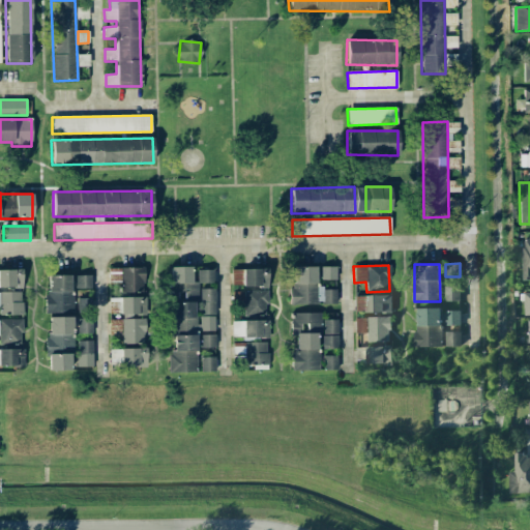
[(195,328),(195,300),(199,300),(200,331),(215,330),(214,286),(213,286),(213,269),(197,270),(197,282),(190,282),(190,266),(169,267),(170,329),(195,328)]
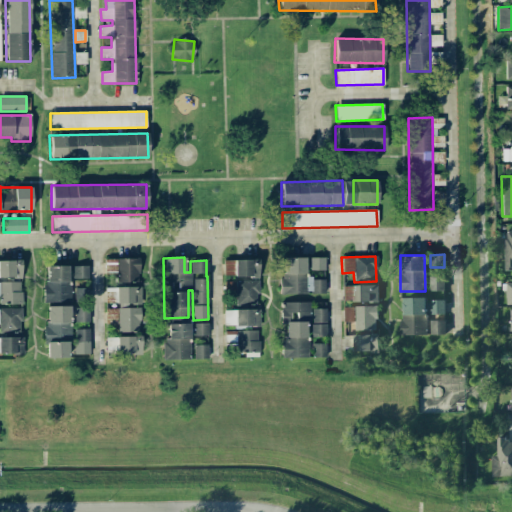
[(305,257),(281,258),(282,294),(325,293),(325,278),(305,279),(305,257)]
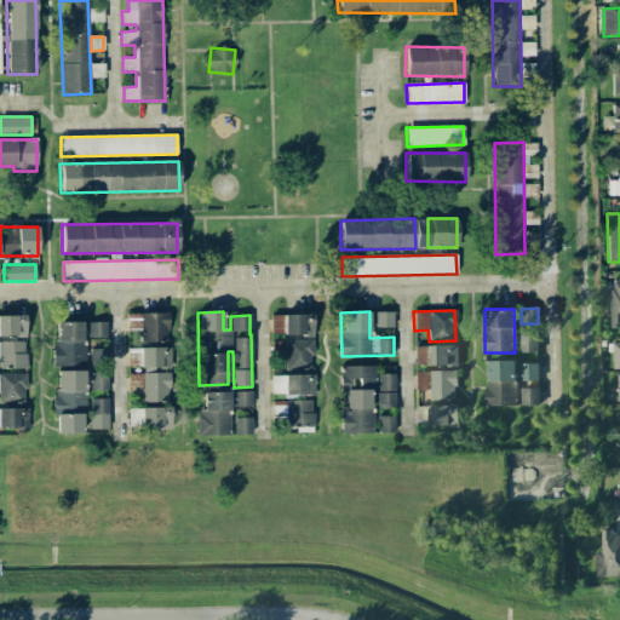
[(167,342),(166,313),(126,314),(126,329),(141,328),(142,343),(167,342)]
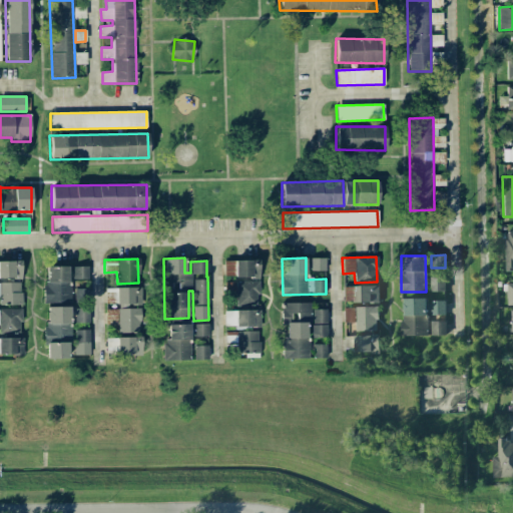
[(326,271),(326,259),(310,259),(310,271),(326,271)]
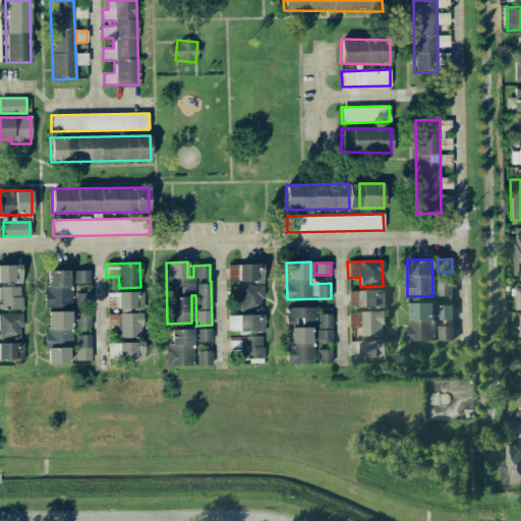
[(227,265),(227,281),(264,280),(264,264),(227,265)]
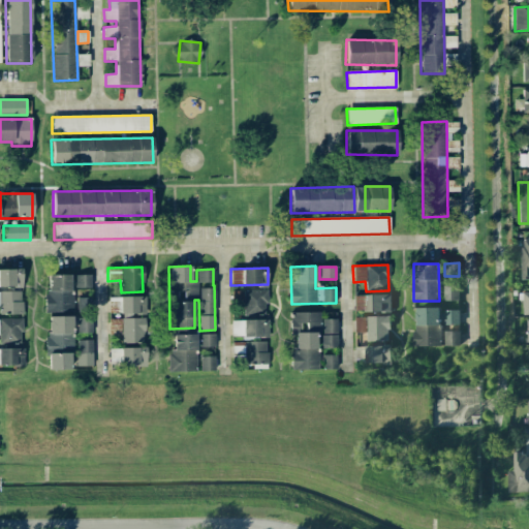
[(0,286),(22,286),(22,269),(0,269),(0,286)]
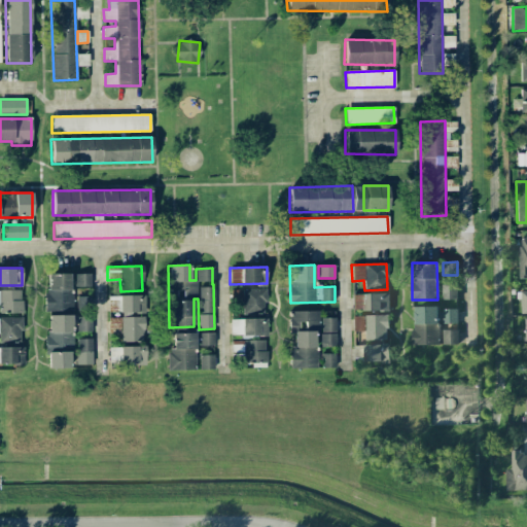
[(46,310),(71,309),(70,273),(45,274),(46,310)]
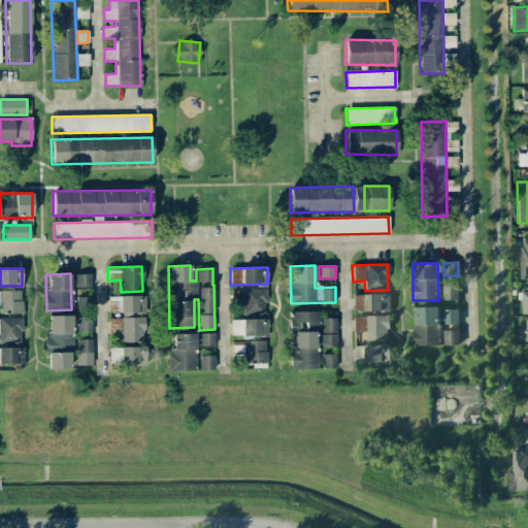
[(74,274),(74,288),(91,287),(90,274),(74,274)]
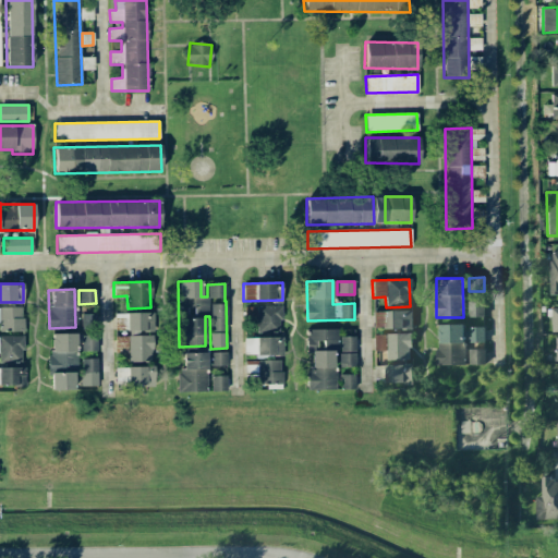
[(484,302),(469,301),(468,316),(483,317),(484,302)]
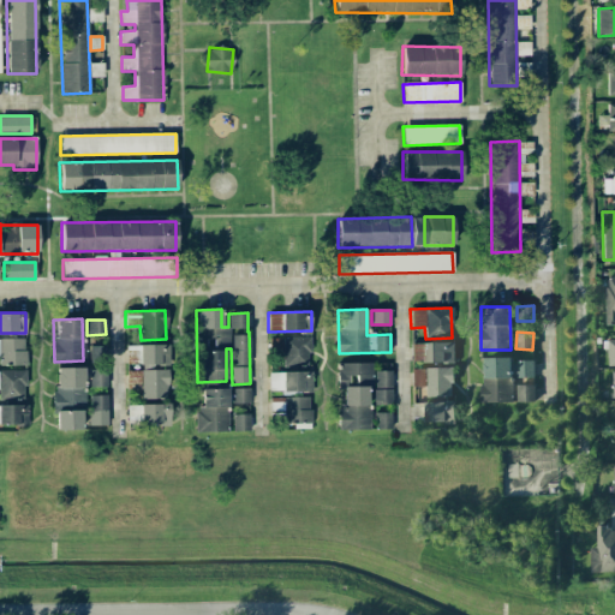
[(309,336),(269,338),(269,353),(282,353),(282,366),(309,366),(309,336)]
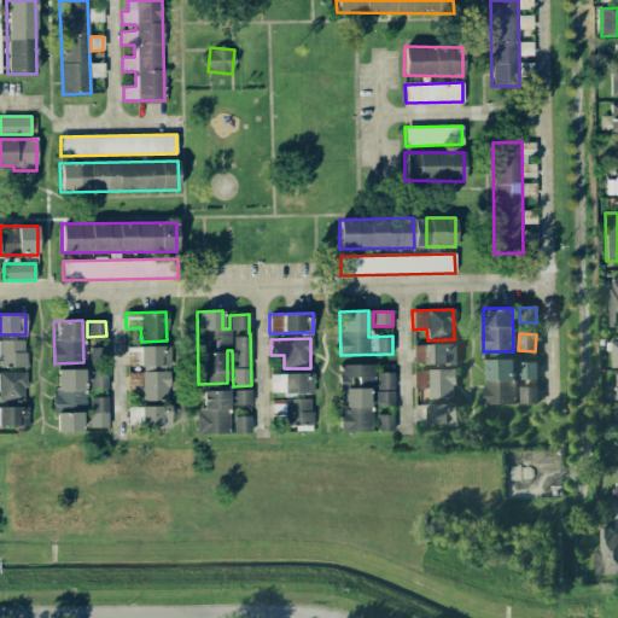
[(25,340),(0,339),(0,367),(25,367),(25,340)]
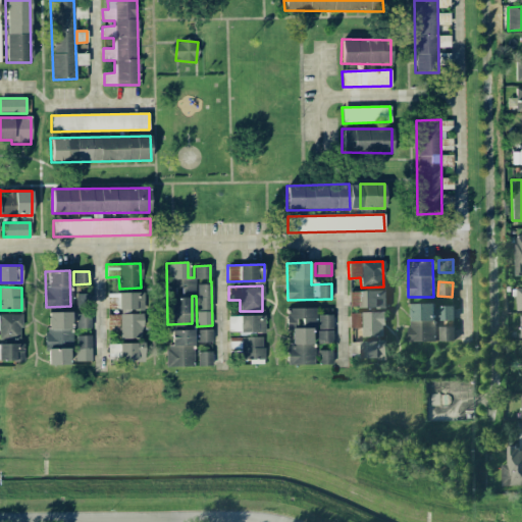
[(385,291),(360,291),(360,308),(385,308),(385,291)]
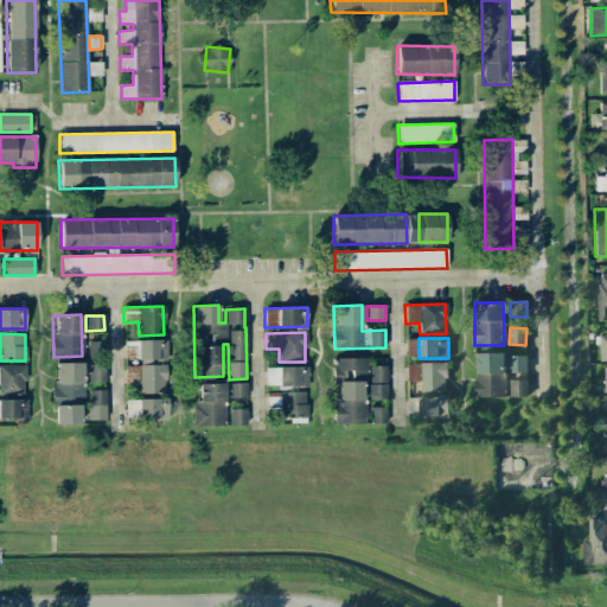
[(406,339),(406,357),(417,357),(417,339),(406,339)]
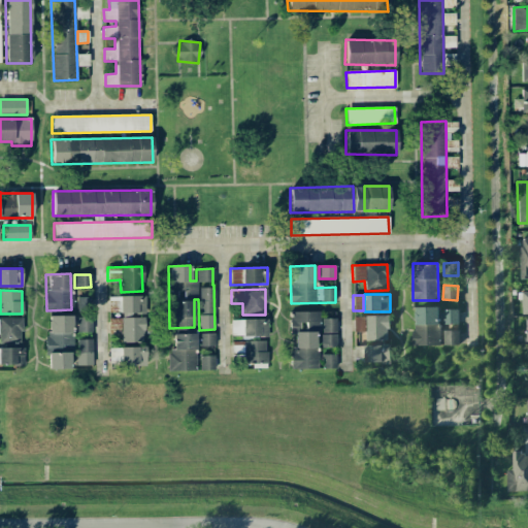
[(144,296),(119,296),(119,314),(144,314),(144,296)]
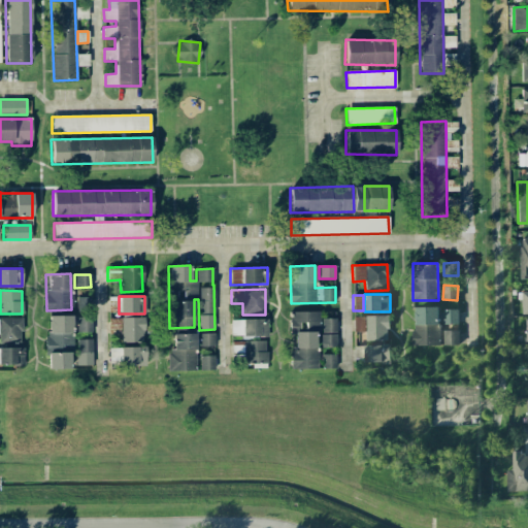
[(91,297),(76,297),(76,311),(91,310),(91,297)]
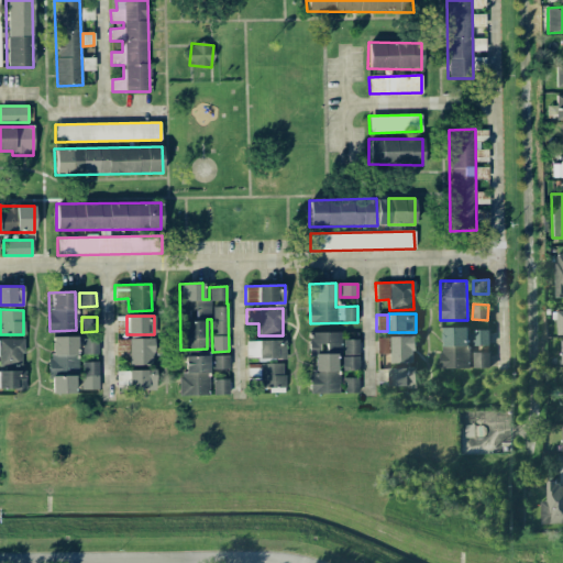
[(441,368),(472,368),(488,367),(488,349),(488,330),(468,331),(468,327),(441,328),(441,368)]
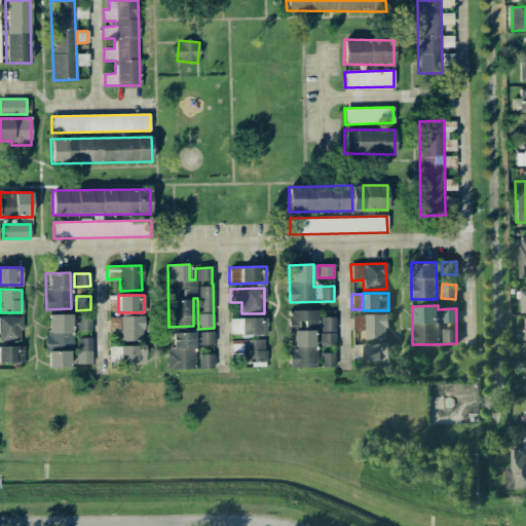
[(289,310),(291,368),(316,368),(315,331),(318,331),(317,310),(289,310)]
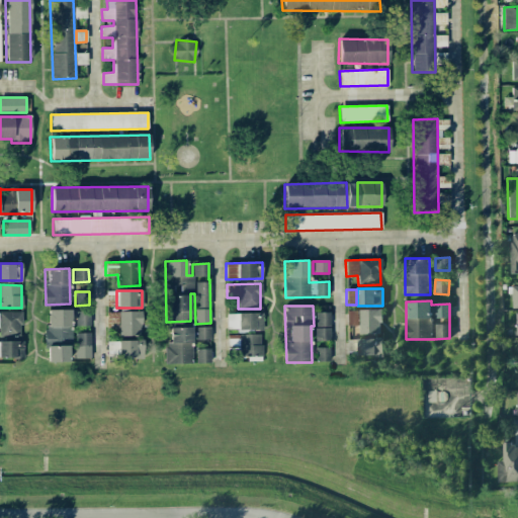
[(89,326),(89,309),(75,308),(75,326),(89,326)]
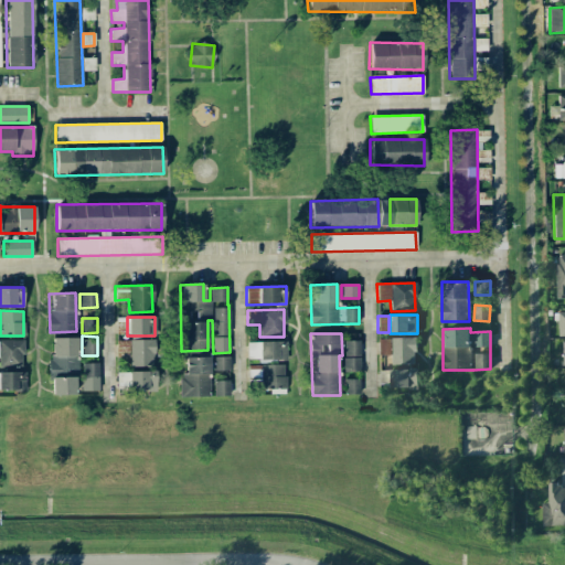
[(51,395),(76,394),(75,338),(50,338),(51,395)]
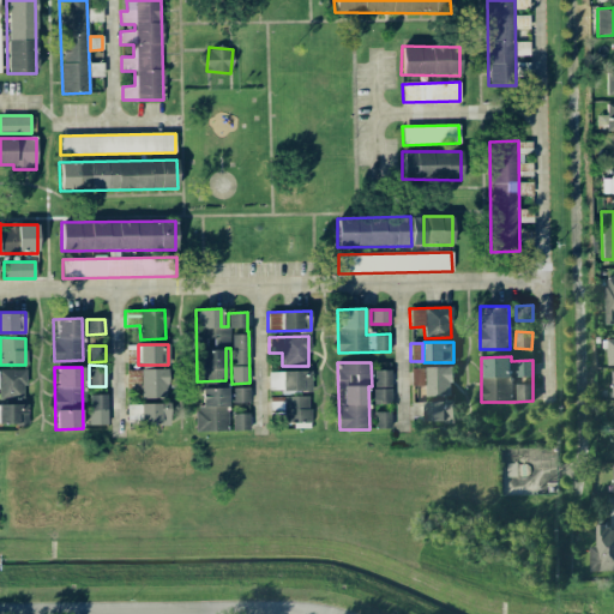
[(411,386),(425,385),(426,396),(452,396),(451,367),(410,368),(411,386)]
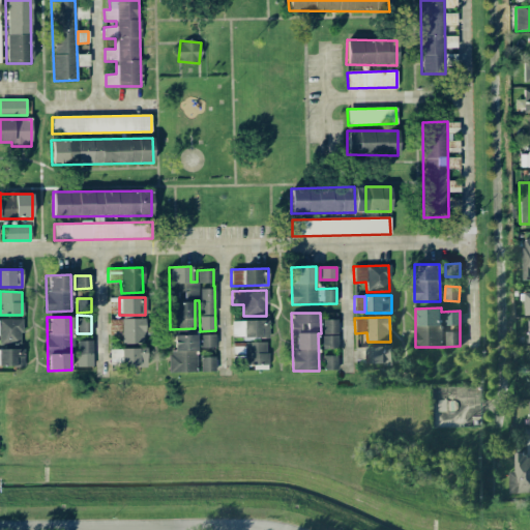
[(0,365),(23,365),(23,348),(22,348),(22,320),(0,319),(0,365)]
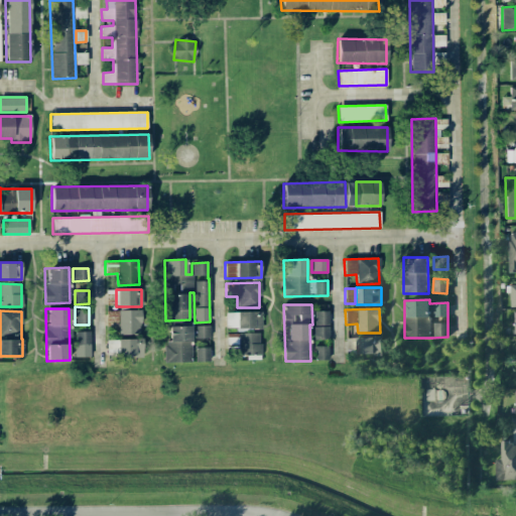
[(119,335),(140,335),(140,310),(118,310),(119,335)]
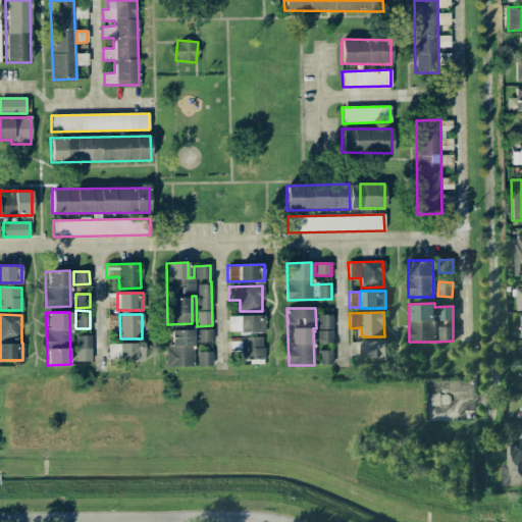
[(227,316),(228,332),(265,331),(265,315),(227,316)]
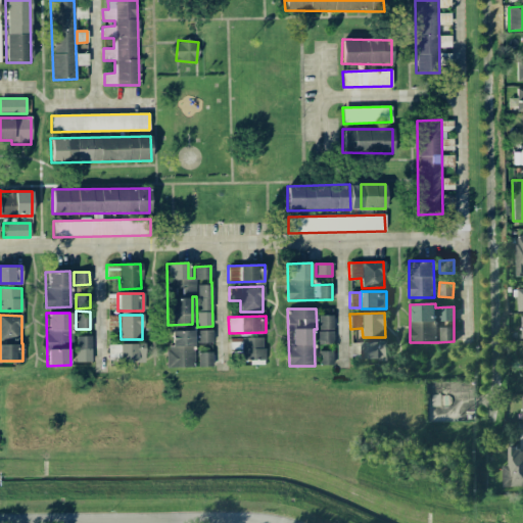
[(318,344),(334,344),(333,316),(318,316),(318,344)]
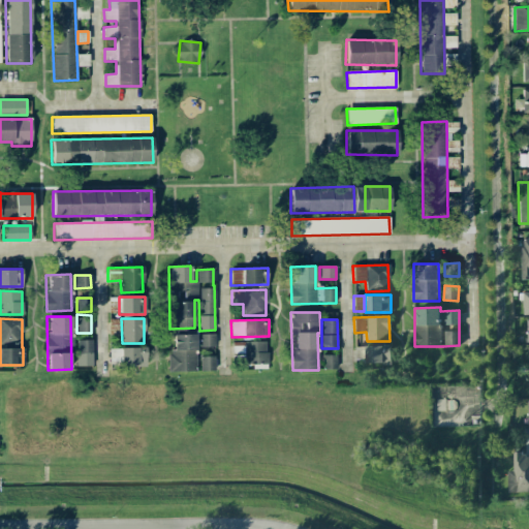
[(195,334),(173,335),(174,351),(167,351),(168,372),(196,371),(195,334)]
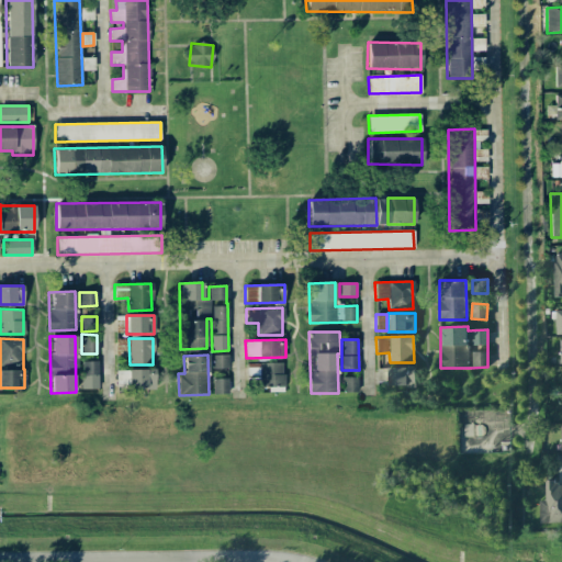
[(228,368),(227,355),(211,355),(211,369),(228,368)]
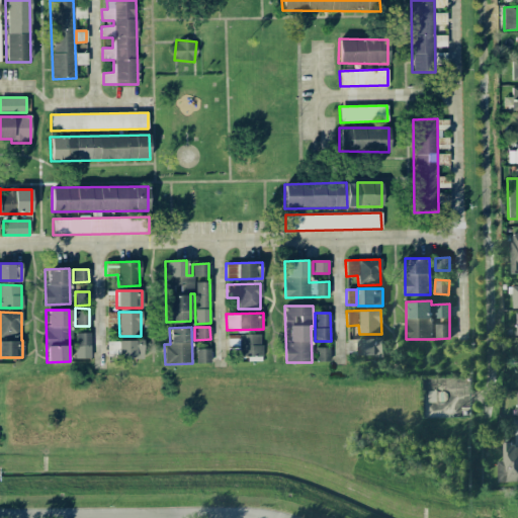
[(90,333),(75,333),(75,358),(90,358),(90,333)]
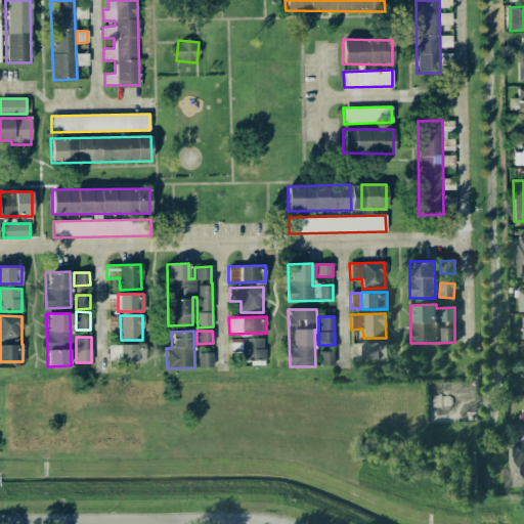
[(265,363),(265,338),(242,339),(243,363),(265,363)]
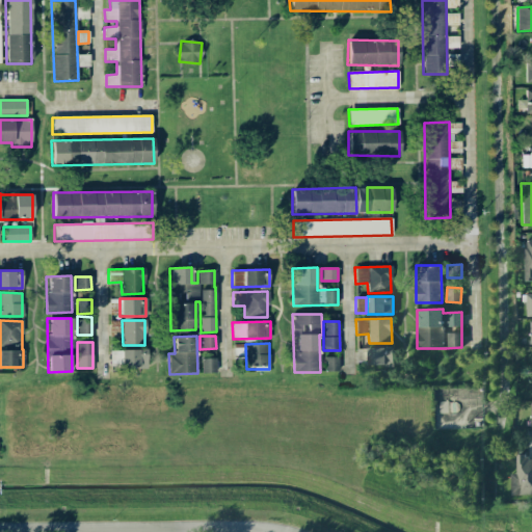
[(234,357),(245,357),(245,344),(234,345),(234,357)]
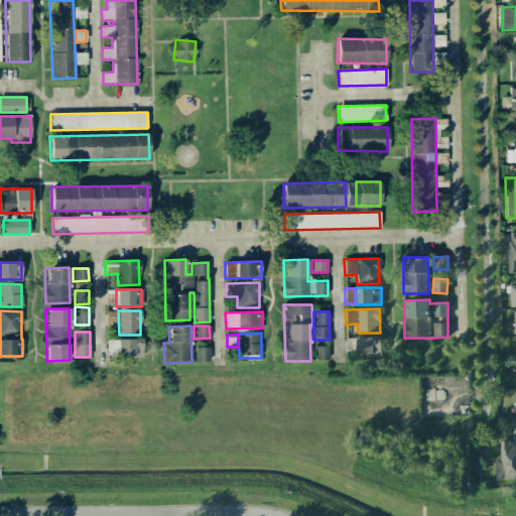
[(356,338),(357,355),(381,354),(381,337),(356,338)]
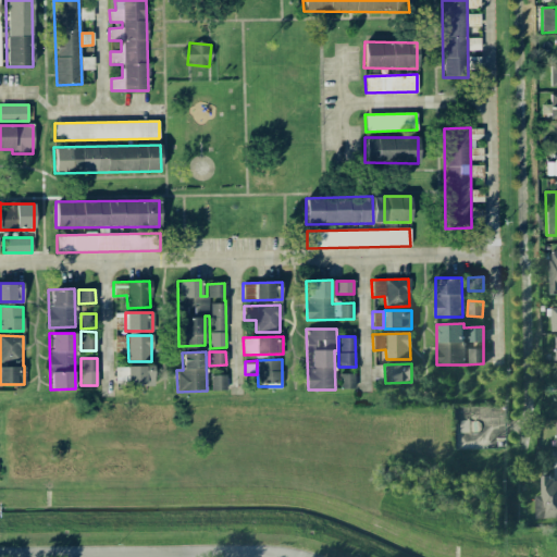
[(153,366),(114,367),(115,384),(153,383),(153,366)]
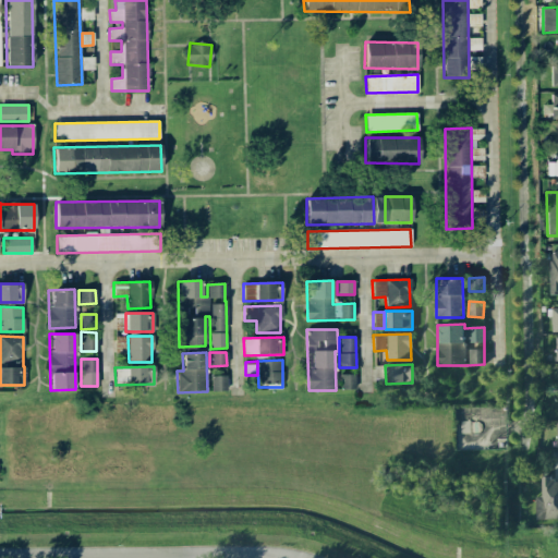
[(355,389),(355,374),(340,374),(340,389),(355,389)]
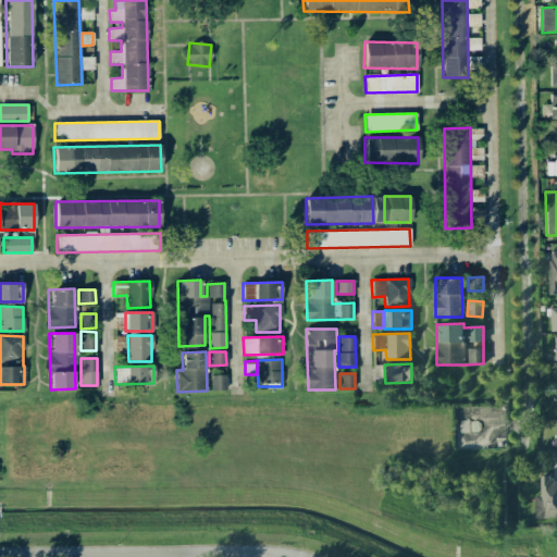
[(225,391),(225,375),(211,375),(210,391),(225,391)]
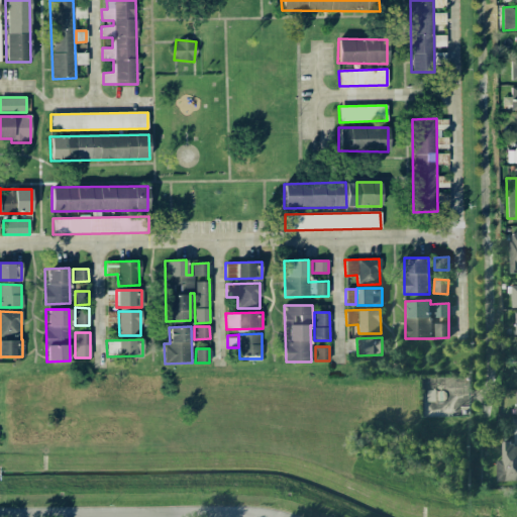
[(516,480),(516,446),(511,446),(511,441),(501,442),(501,460),(496,460),(496,481),(516,480)]
